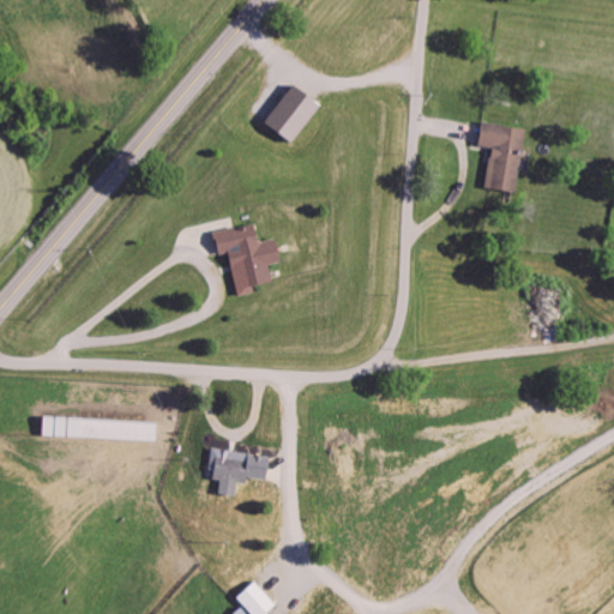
[(289,144),(317,106),(289,85),(262,124),(289,144)]
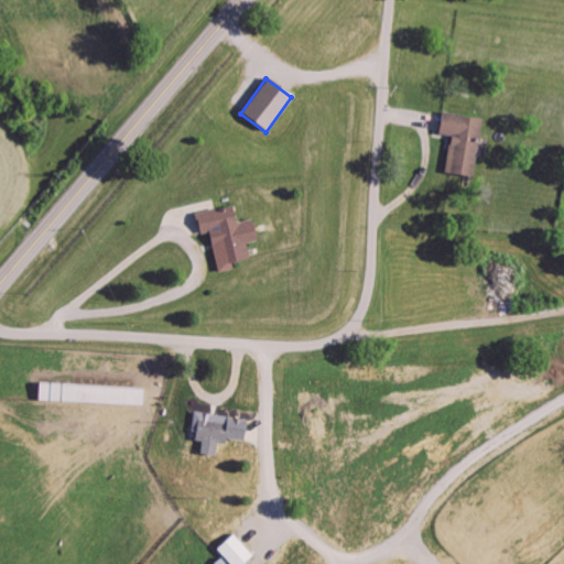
[(444,173),(472,177),(480,118),(440,112),(436,134),(448,137),(444,173)]
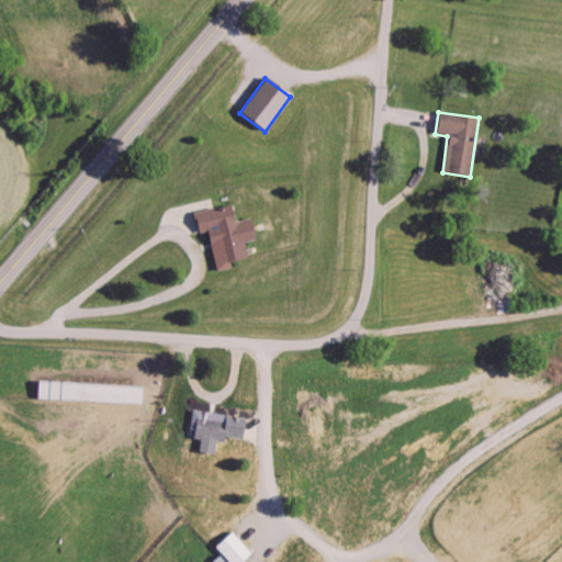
[(215,271),(231,269),(228,261),(246,258),(244,243),(253,240),(249,218),(232,222),(229,206),(193,213),(197,233),(208,232),(215,271)]
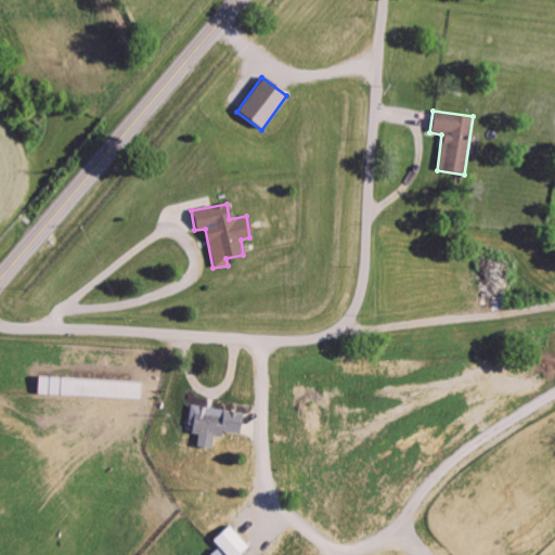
[(35,395),(140,399),(140,382),(36,377),(35,395)]
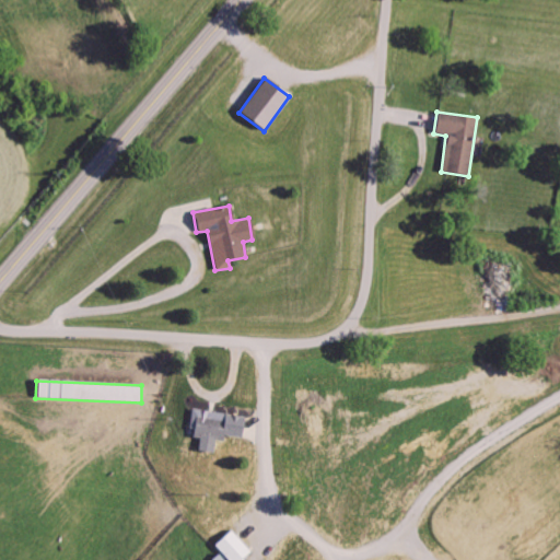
[(198,451),(213,453),(214,436),(242,440),(244,416),(193,410),(189,436),(199,438),(198,451)]
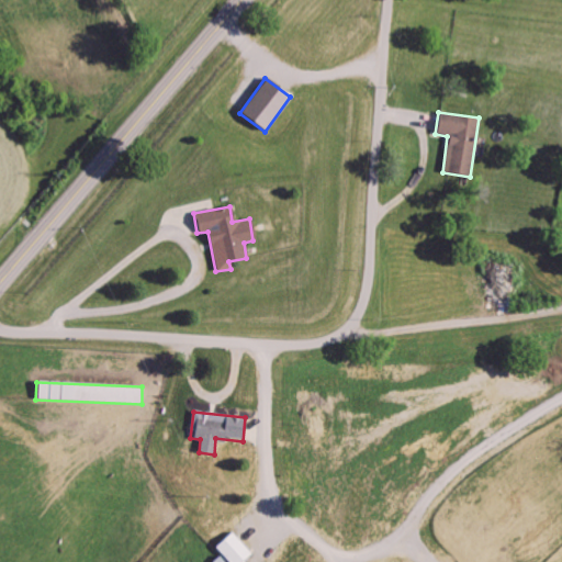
[(214,546),(225,561),(240,561),(249,555),(233,532),(214,546)]
